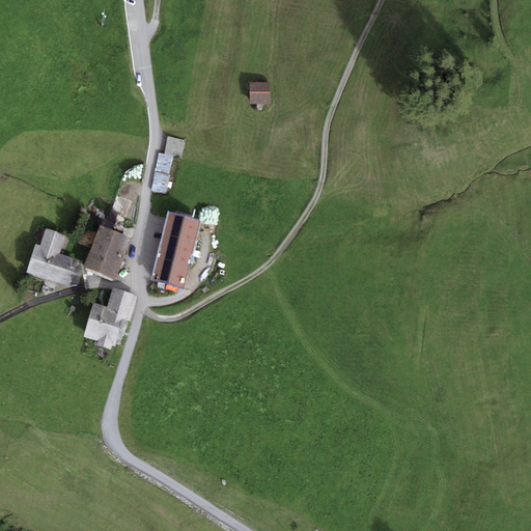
[(269,83),(248,84),(250,104),(270,103),(269,83)]
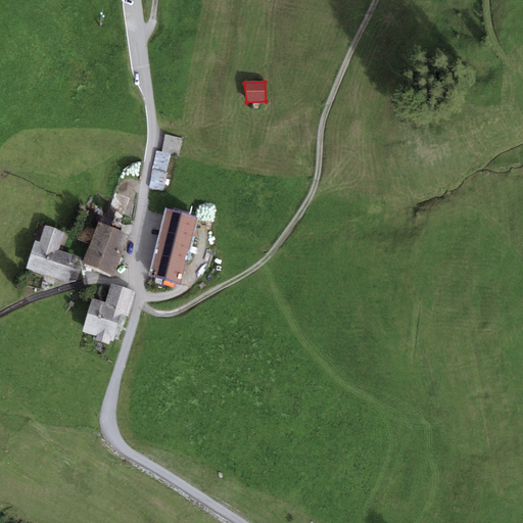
[(183,138),(167,135),(162,151),(180,154),(183,138)]
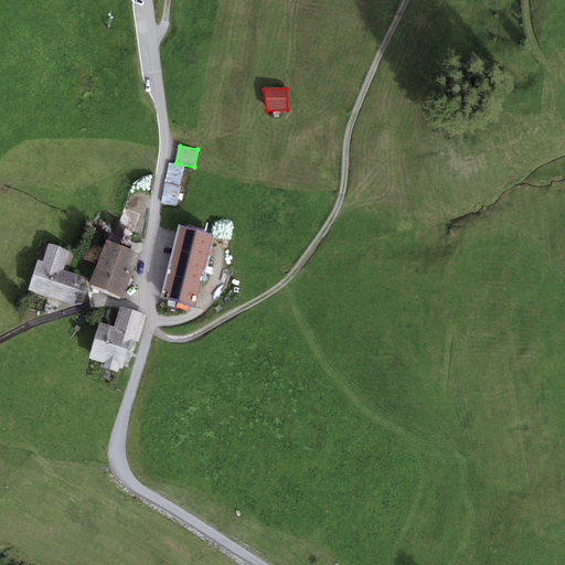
[(195,308),(213,234),(179,226),(160,299),(195,308)]
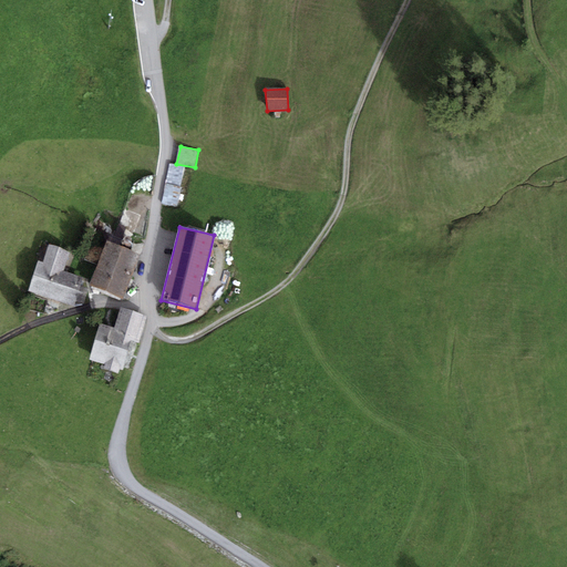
[(123,298),(140,253),(106,241),(90,287),(123,298)]
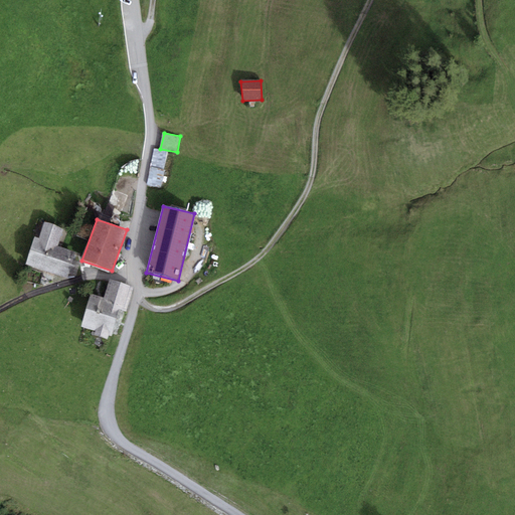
[(44,222),(38,238),(35,237),(26,264),(74,279),(82,252),(58,244),(63,228),(44,222)]
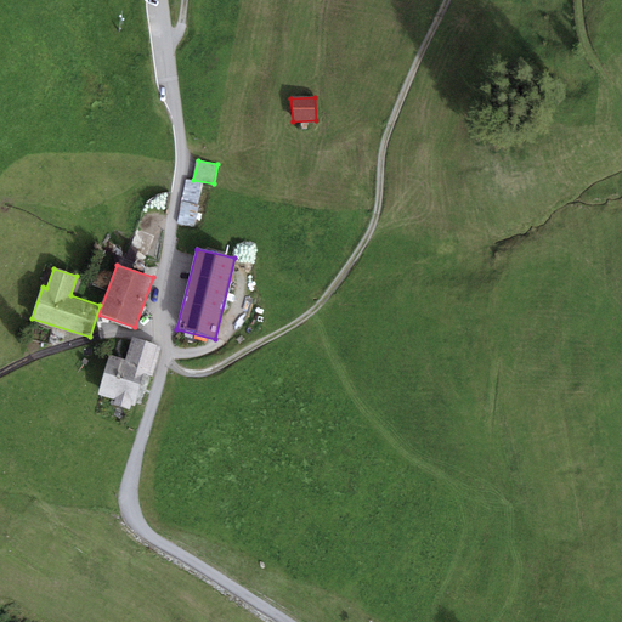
[(99,394),(114,399),(113,405),(130,410),(131,403),(135,405),(143,374),(152,377),(160,345),(133,337),(125,360),(109,355),(99,394)]
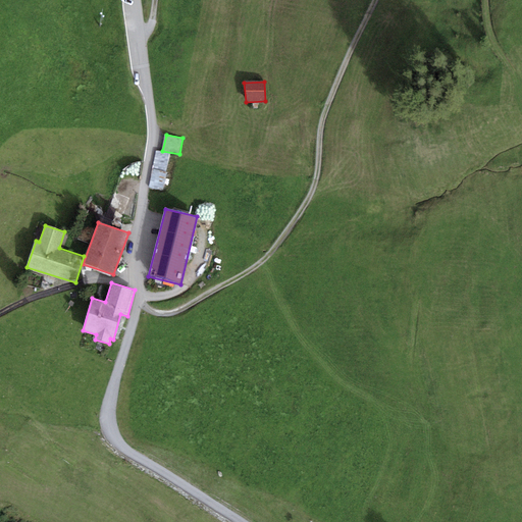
All buildings are outlined.
